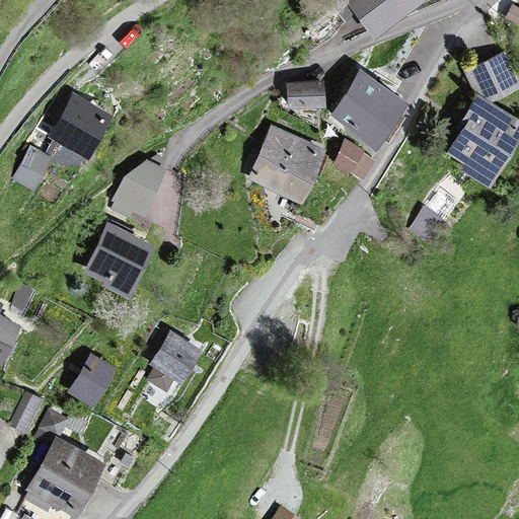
[(347,0),(340,5),(348,16),(358,9),(375,32),(420,0),(347,0)]
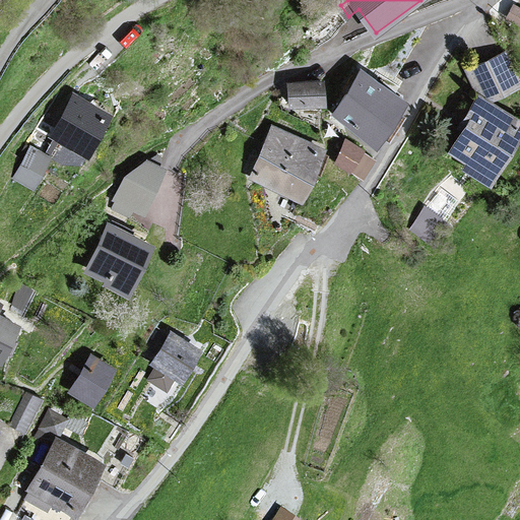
[(519,6),(515,4),(506,19),(519,27),(519,6)]
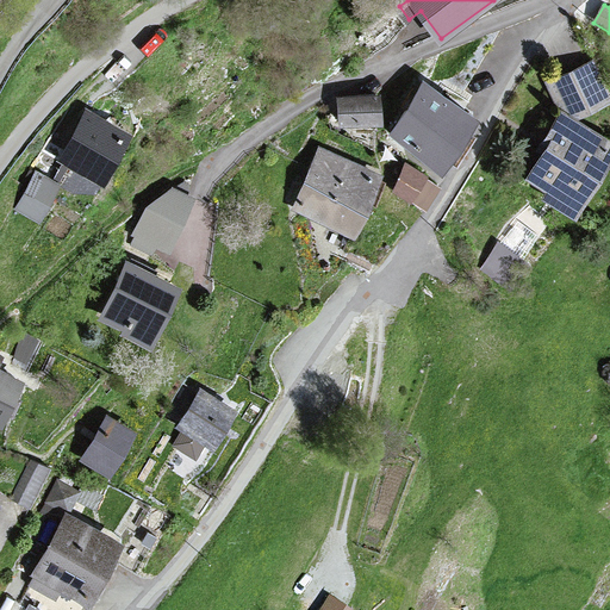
[(546,153),(529,179),(549,192),(545,199),(577,219),(609,165),(609,139),(578,120),(609,104),(609,92),(593,58),(545,81),(562,114),(540,149),(546,153)]
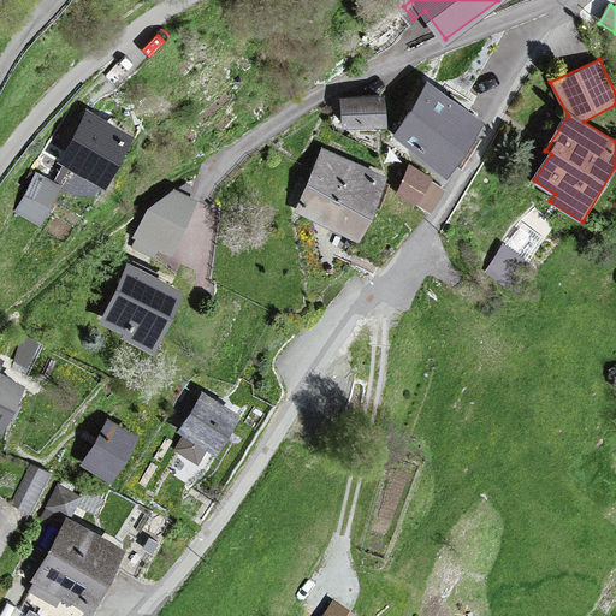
[(481,123),(426,86),(394,134),(448,171),(481,123)]
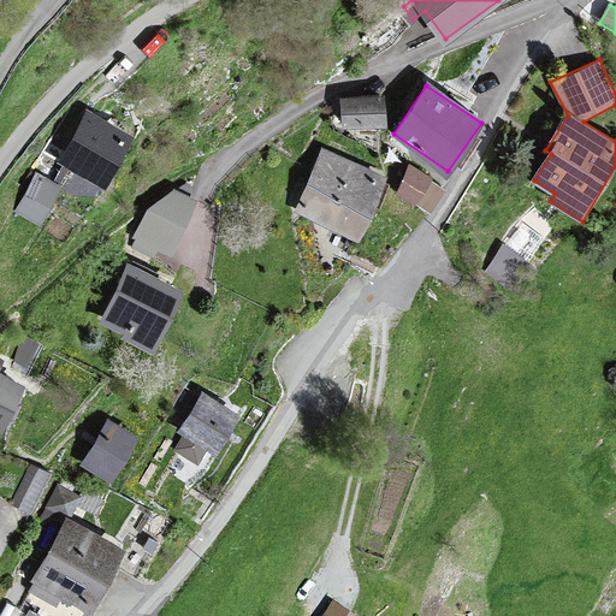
[(386,125),(384,96),(342,99),(343,126),(386,125)]
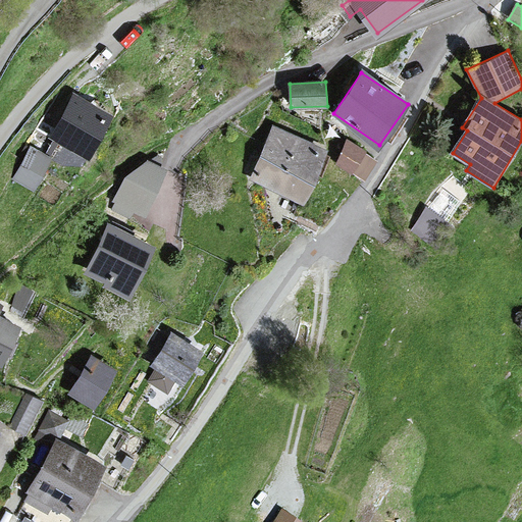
[(111,116),(75,96),(53,137),(89,156),(111,116)]
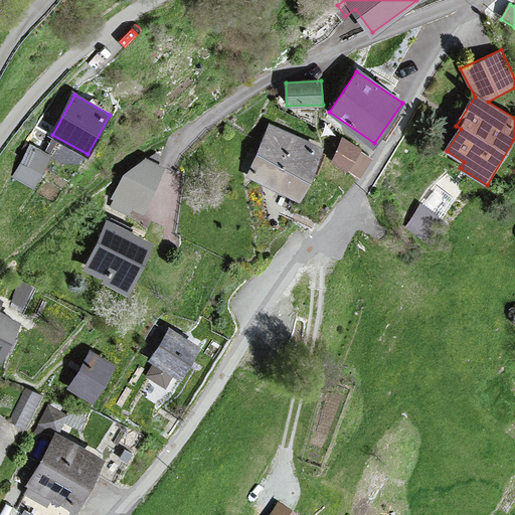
[(321,149),(274,127),(250,177),(298,199),(321,149)]
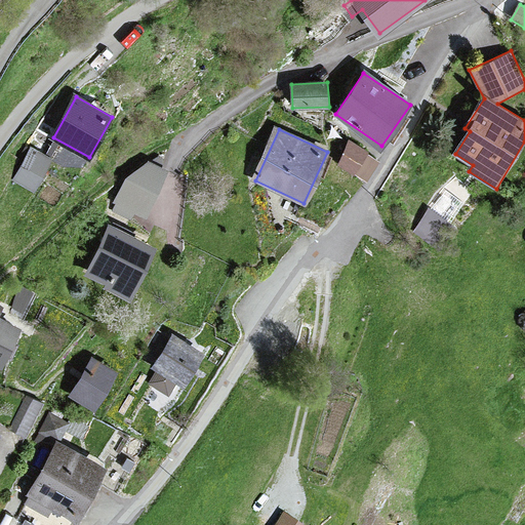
[(378,162),(349,140),(339,163),(367,182),(378,162)]
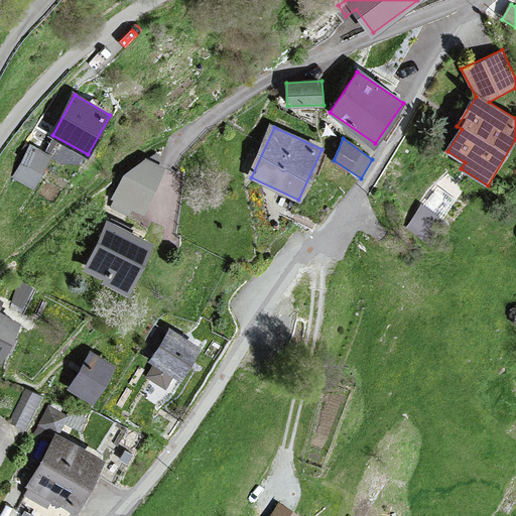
[(50,156),(31,146),(14,175),(33,186),(50,156)]
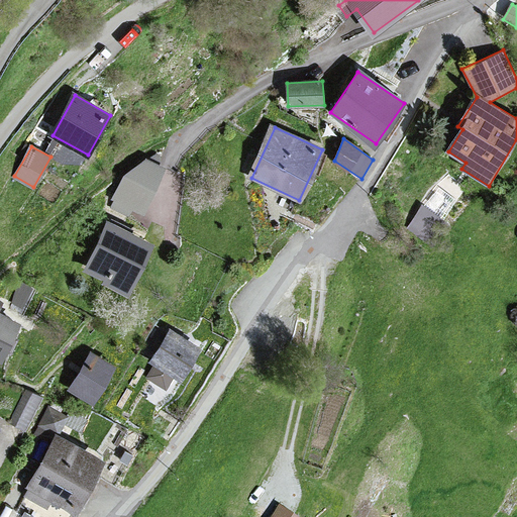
[(145,216),(167,168),(160,165),(162,157),(156,153),(149,160),(145,158),(124,177),(111,200),(113,201),(111,208),(129,216),(133,211),(145,216)]
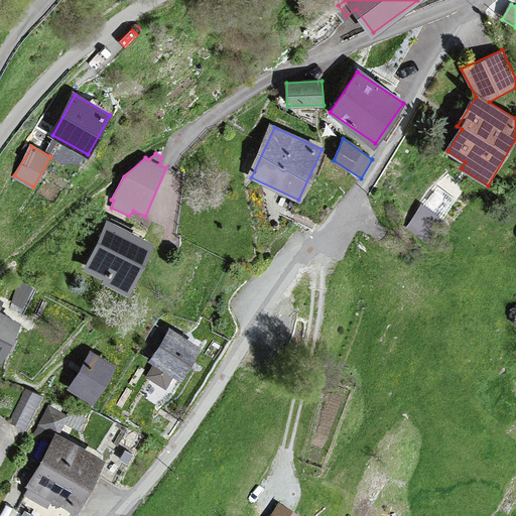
[(461,212),(426,187),(395,229),(429,254),(461,212)]
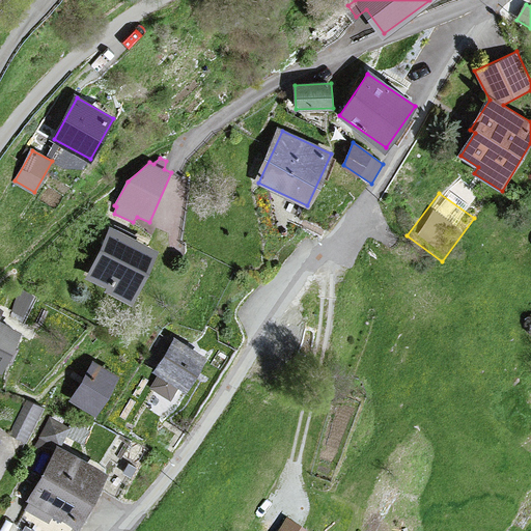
[(156,252),(112,231),(90,276),(110,286),(108,291),(131,303),(156,252)]
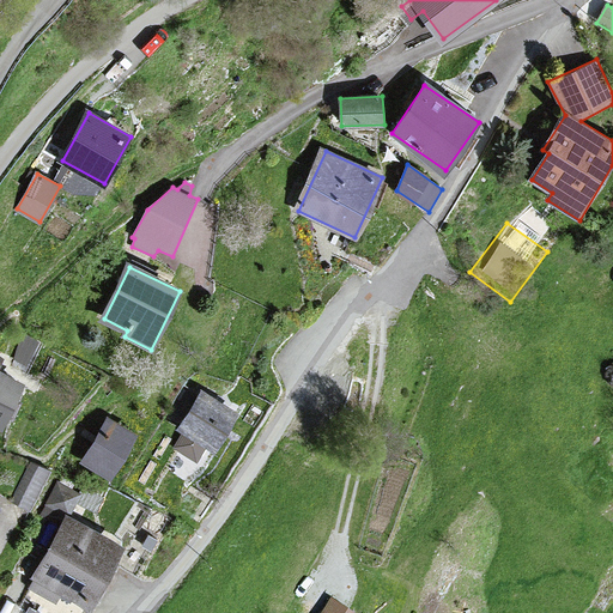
[(0,428),(1,429),(23,383),(0,372),(0,360),(1,359),(0,358),(0,428)]
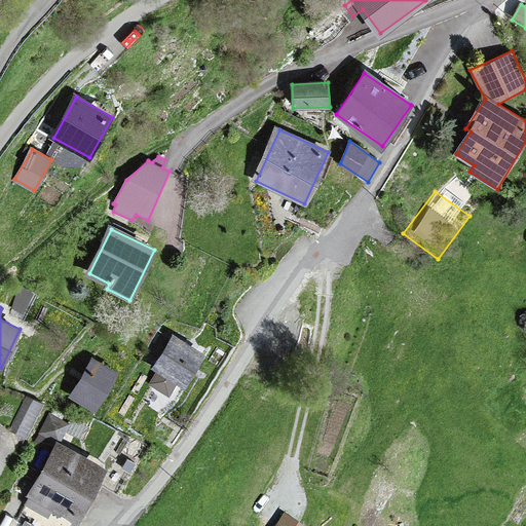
[(204,355),(175,338),(156,369),(185,387),(204,355)]
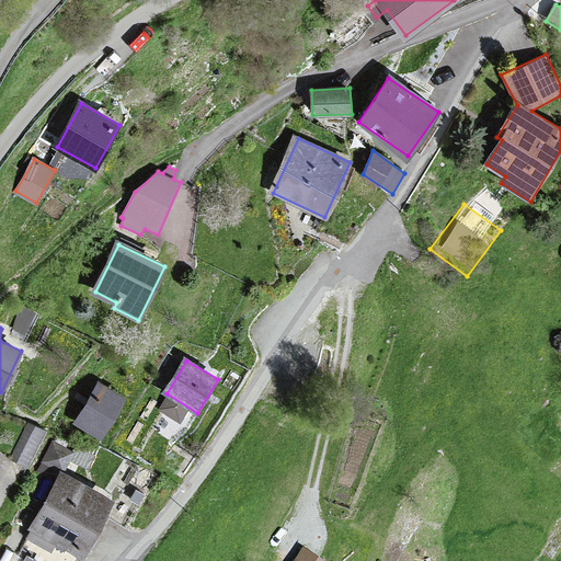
[(125,398),(100,382),(78,421),(103,436),(125,398)]
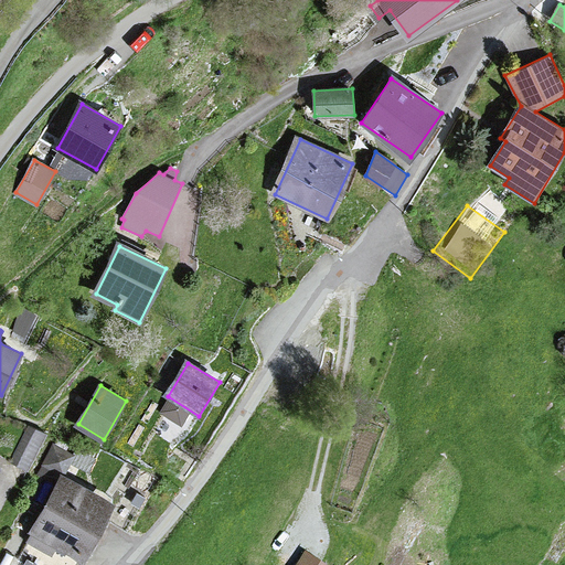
[(10,452),(33,465),(51,433),(28,419),(10,452)]
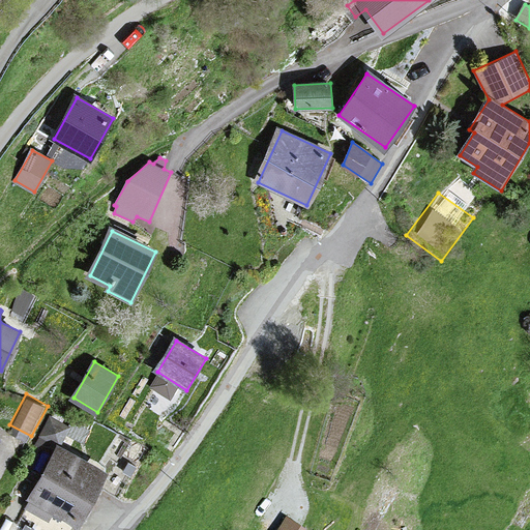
[(105,474),(59,448),(30,499),(33,501),(30,507),(49,518),(53,510),(77,524),(105,474)]
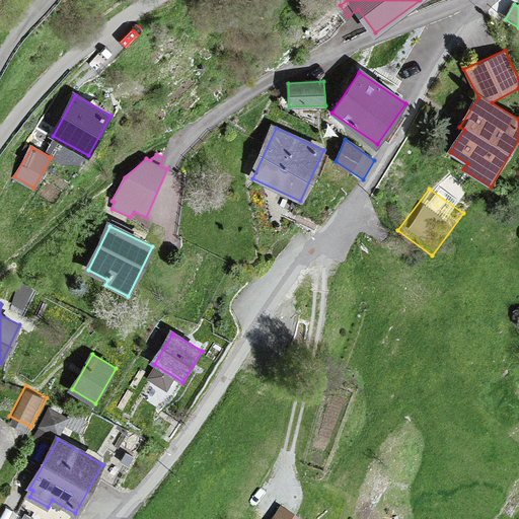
[(298,518),(281,507),(272,518),(298,518)]
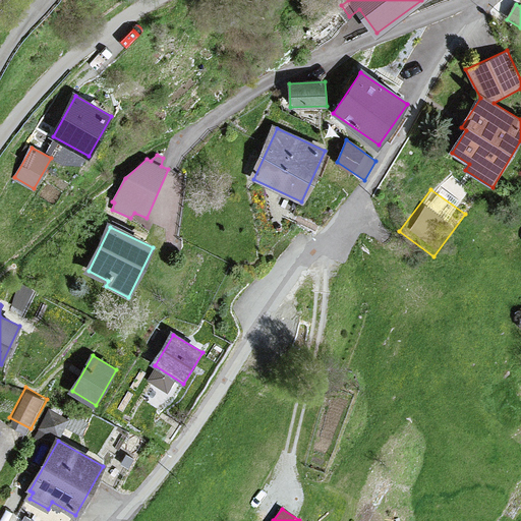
All buildings are outlined.
